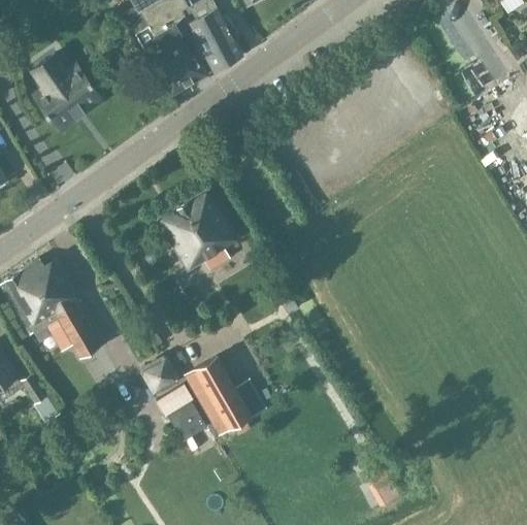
[(180,90),(207,73),(200,61),(205,58),(180,11),(187,8),(182,0),(128,0),(133,7),(121,15),(170,96),(180,90)]
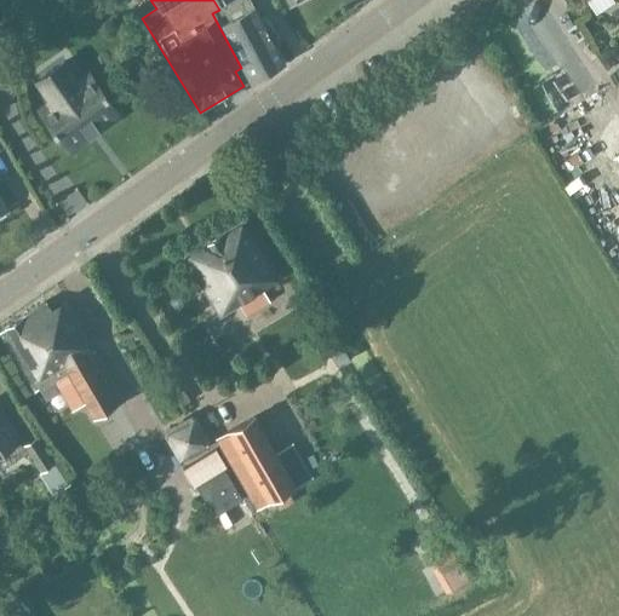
[(280,45),(265,18),(261,22),(248,0),(238,0),(219,10),(212,13),(241,68),(250,84),(284,65),(274,47),(280,45)]
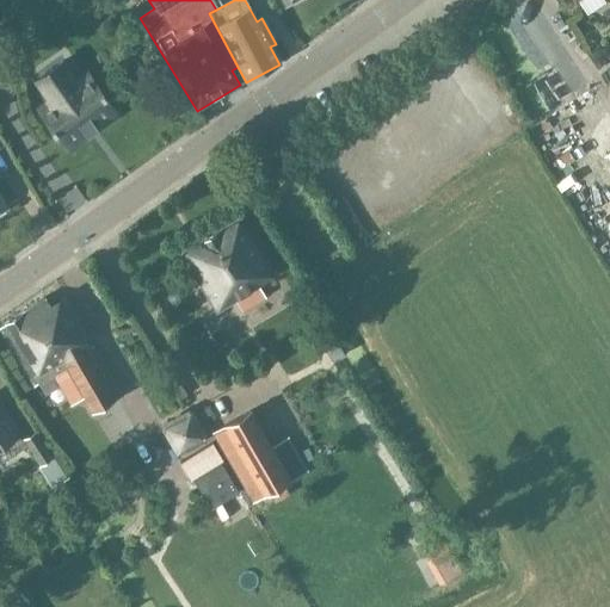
[(278,0),(284,10),(300,0),(278,0)]
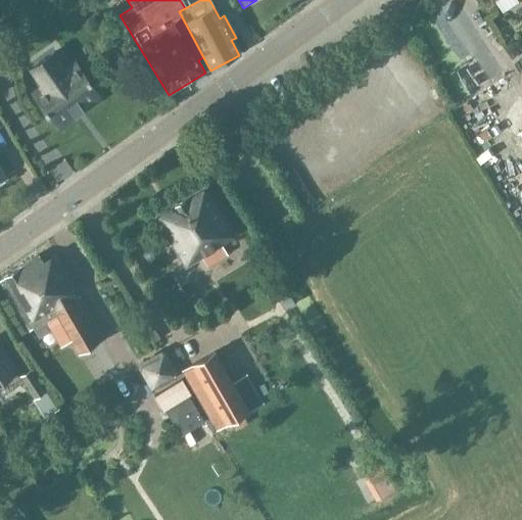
[(493,0),(504,15),(520,5),(516,0),(493,0)]
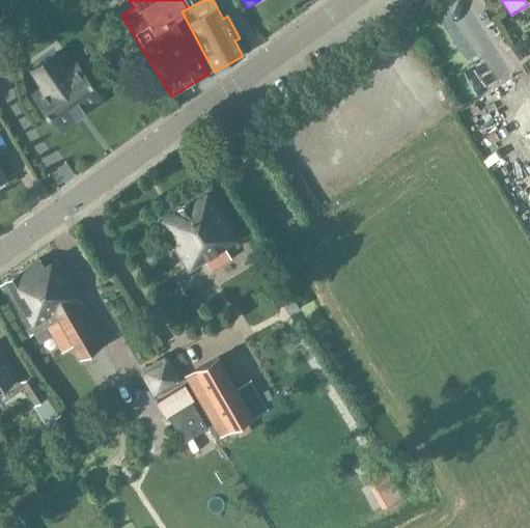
[(100,100),(90,86),(91,85),(88,81),(87,82),(77,67),(66,75),(53,56),(31,72),(45,90),(34,98),(45,113),(44,114),(47,117),(48,116),(58,131),(100,100)]
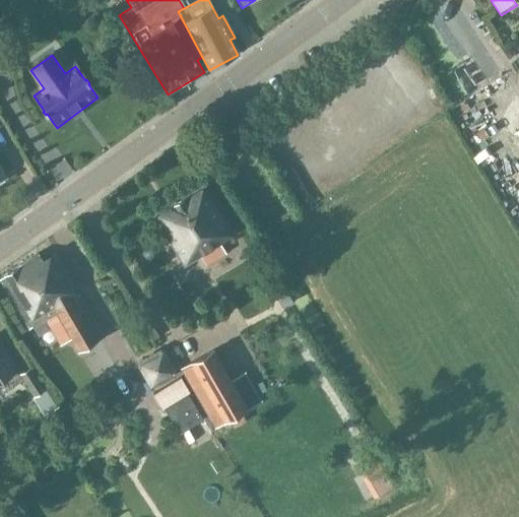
[(464,82),(472,77),(464,62),(456,66),(464,82)]
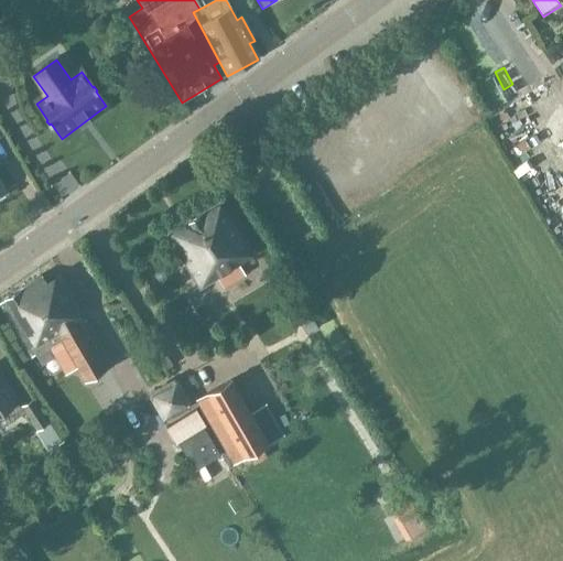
[(220,203),(166,237),(198,291),(238,267),(237,265),(252,255),(220,203)]
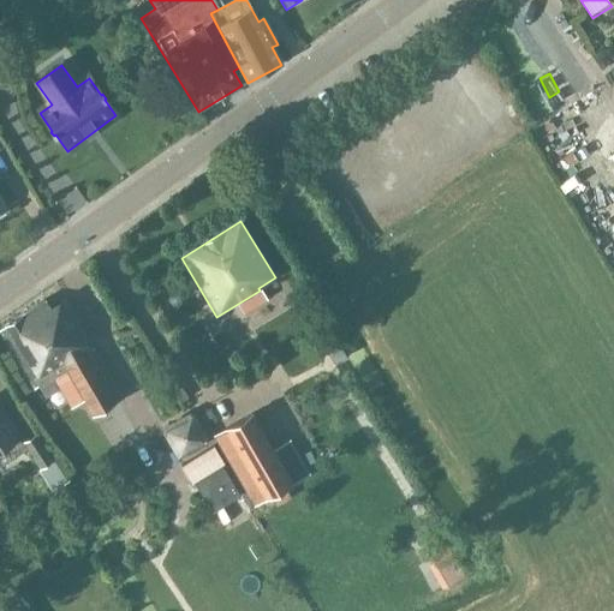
[(65,371),(91,418),(121,401),(64,300),(48,309),(45,304),(0,329),(0,333),(34,389),(65,371)]
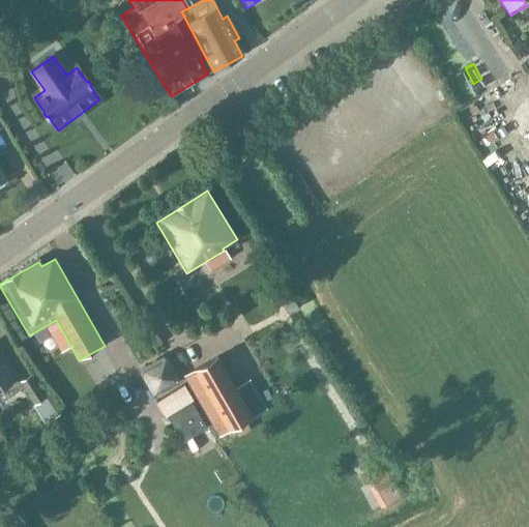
[(0,389),(17,379),(0,353),(0,389)]
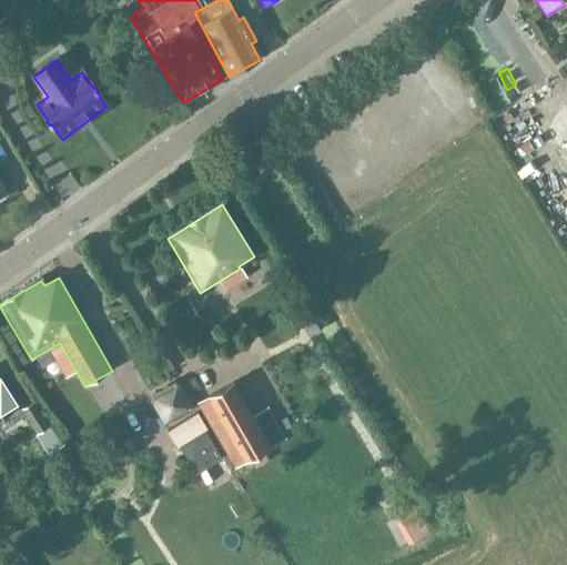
[(232,384),(199,405),(238,470),(271,450),(232,384)]
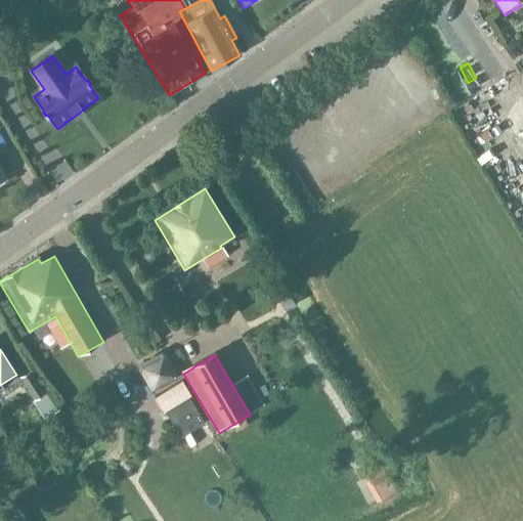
[(19,379),(34,401),(44,394),(30,373),(19,379)]
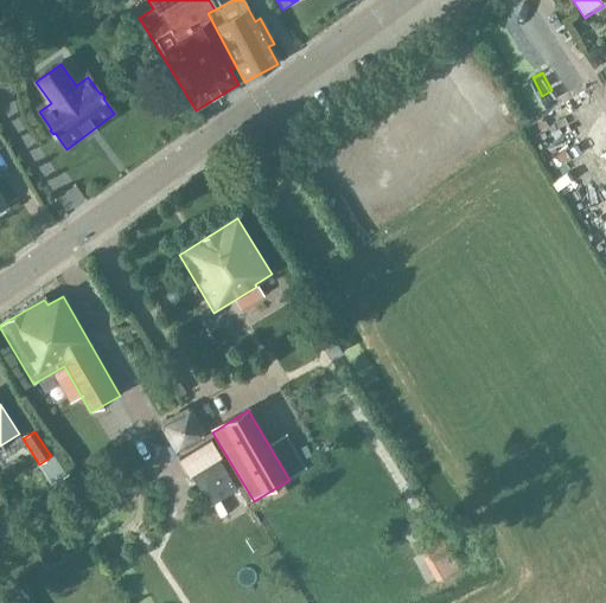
[(434,527),(418,537),(441,578),(458,569),(434,527)]
